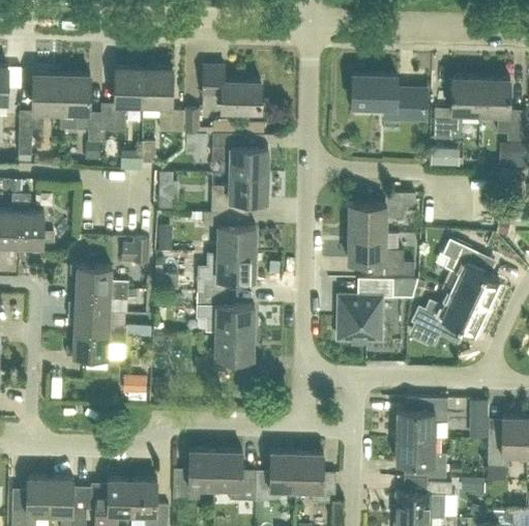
[(0,101),(7,103),(8,66),(0,65),(0,101)]
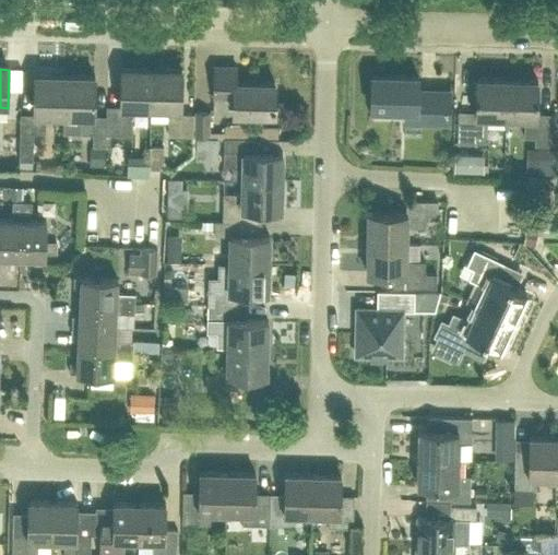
[(107,108),(107,121),(107,137),(108,137),(133,137),(133,110),(152,110),(152,71),(122,70),(121,108),(107,108)]
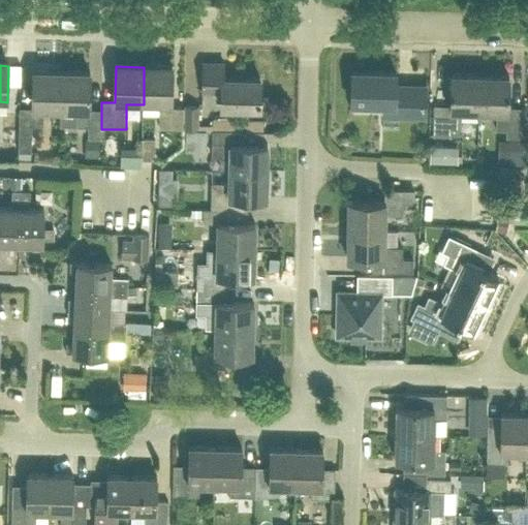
[(260,113),(260,81),(223,80),(223,66),(204,66),(203,93),(221,93),(221,112),(260,113)]
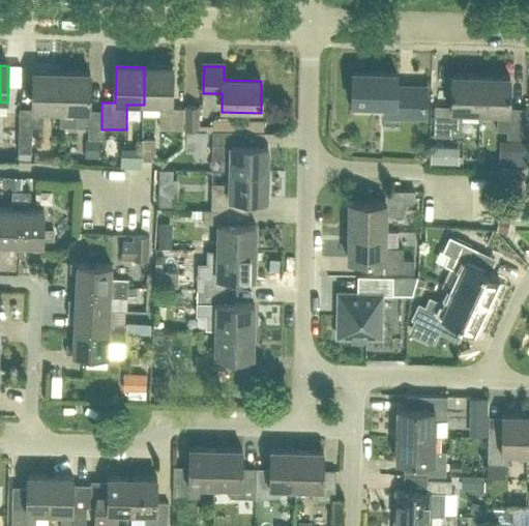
[(160,130),(185,132),(186,110),(172,110),(173,68),(144,67),(144,105),(160,105),(160,130)]
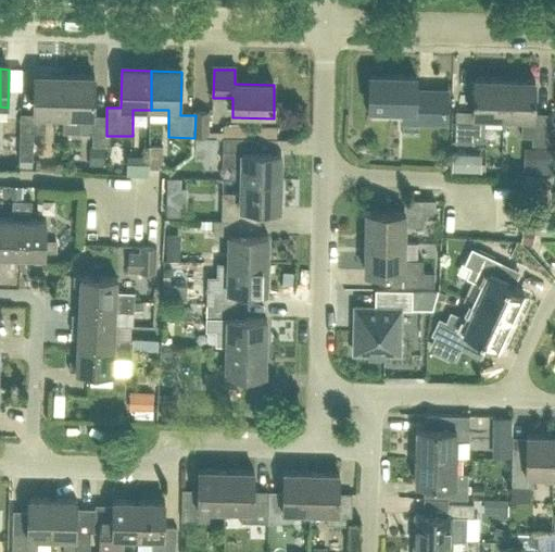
[(64,116),(65,77),(35,76),(34,115),(22,115),(21,161),(34,162),(34,134),(46,134),(47,116),(64,116)]
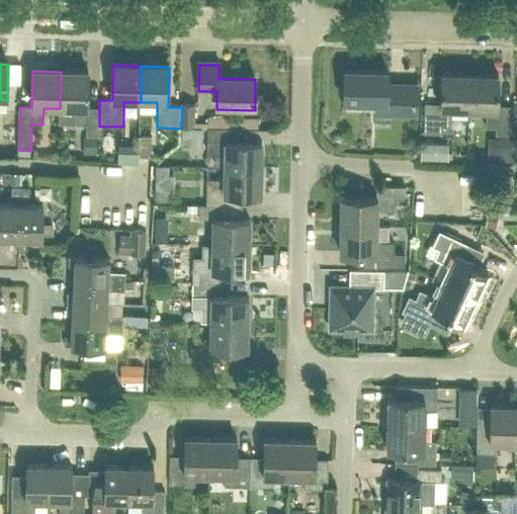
[(99,112),(88,112),(88,73),(61,72),(60,108),(76,108),(76,125),(87,125),(86,138),(99,138),(100,126),(99,126),(99,112)]
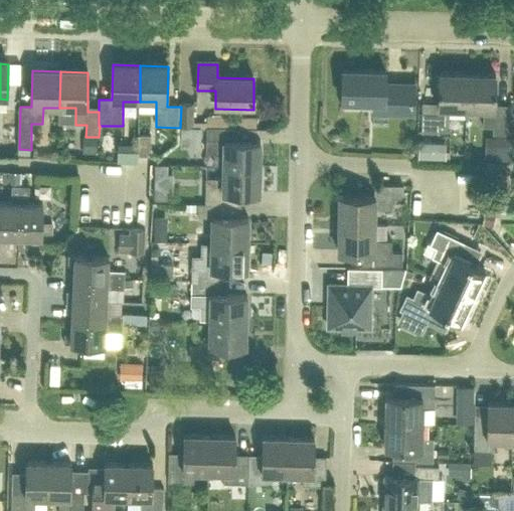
[(413,117),(414,84),(385,83),(386,72),(343,71),(342,104),(372,105),(372,116),(413,117)]
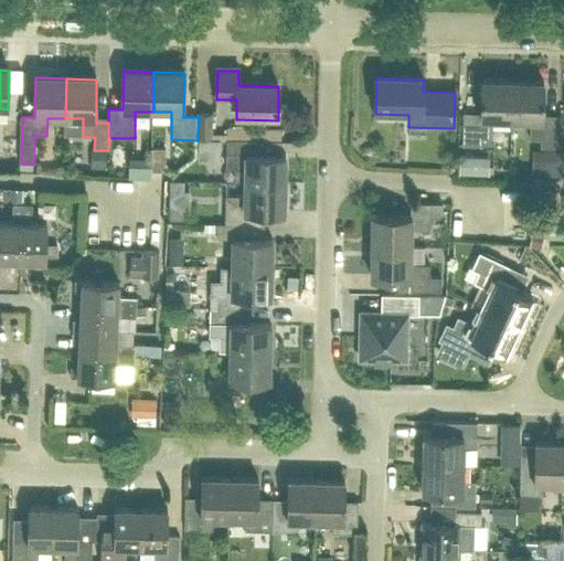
[(512,122),(512,82),(481,81),(481,116),(464,116),(463,147),(480,147),(480,139),(492,140),(492,122),(512,122)]
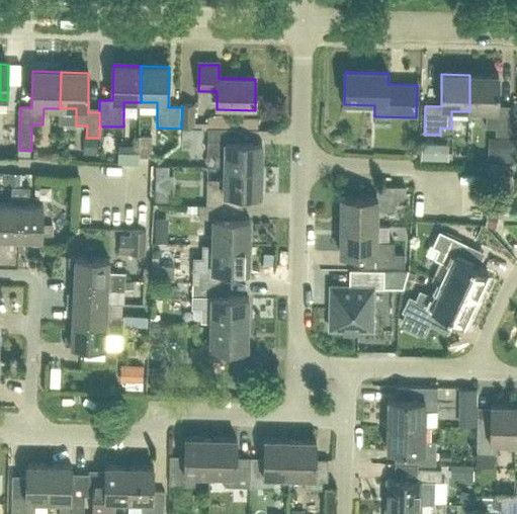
[(469,75),(469,111),(487,111),(487,130),(497,130),(496,137),(512,137),(513,108),(498,107),(498,76),(469,75)]
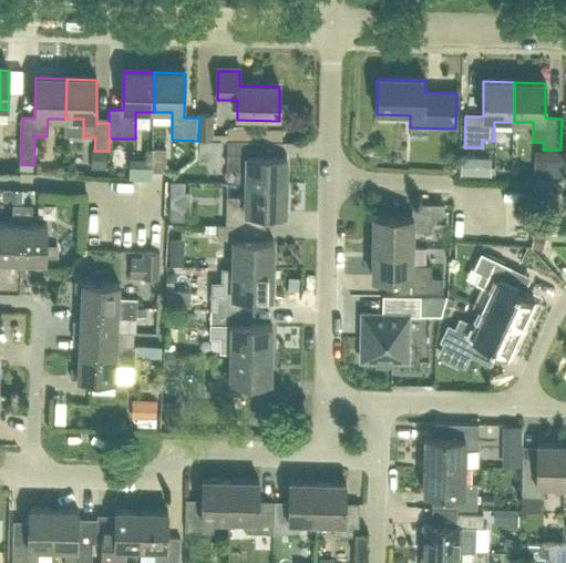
[(199,116),(199,118),(198,141),(199,141),(199,140),(213,141),(214,116),(199,116)]
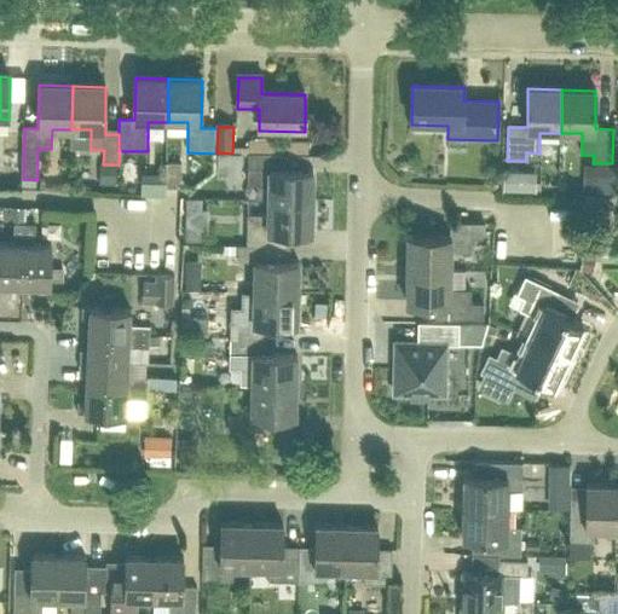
[(270,187),(270,203),(312,203),(313,172),(293,172),(293,144),(249,144),(248,186),(270,187)]
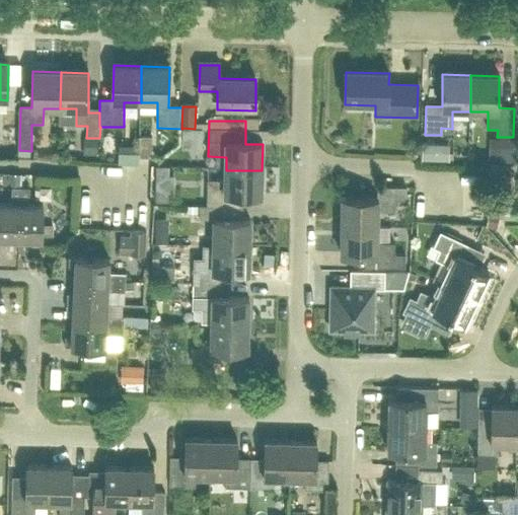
[(140,139),(140,160),(152,160),(152,139),(140,139)]
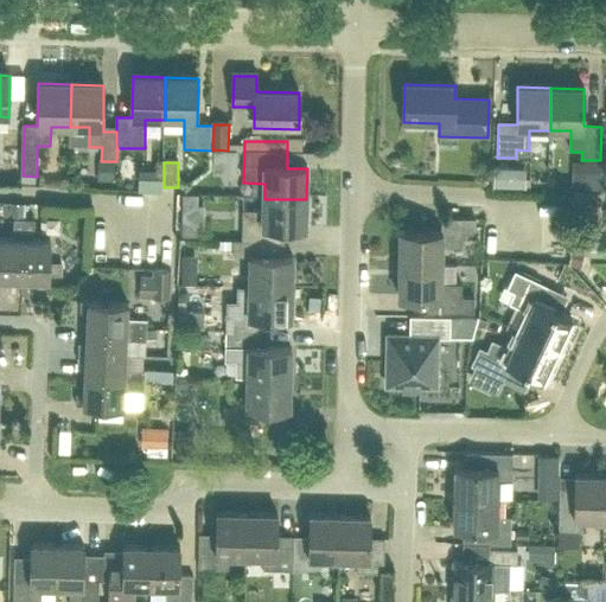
[(276,244),(286,244),(286,229),(306,230),(306,199),(265,199),(263,213),(243,212),(242,243),(276,244)]
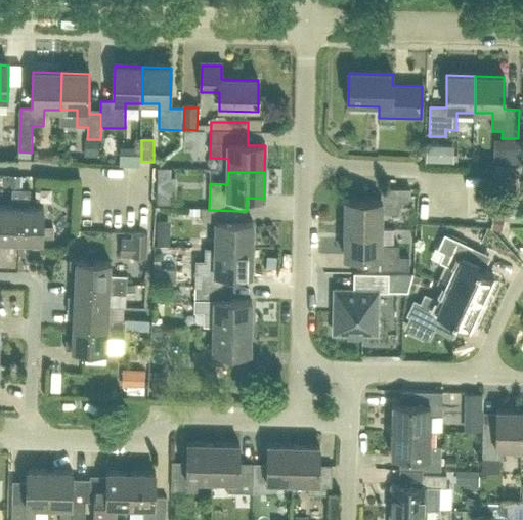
[(0,207),(0,248),(7,249),(7,243),(20,243),(22,191),(12,190),(12,208),(0,207)]
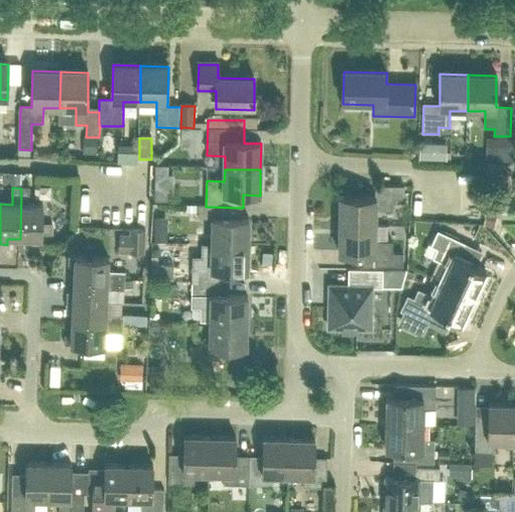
[(340,227),(375,228),(376,212),(393,212),(393,200),(404,201),(404,187),(376,187),(376,199),(340,198),(340,227)]
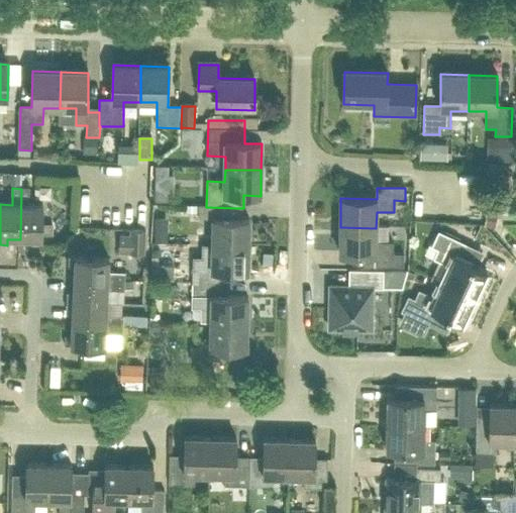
[(30,189),(21,189),(20,239),(33,240),(32,246),(41,246),(43,206),(29,205),(30,189)]
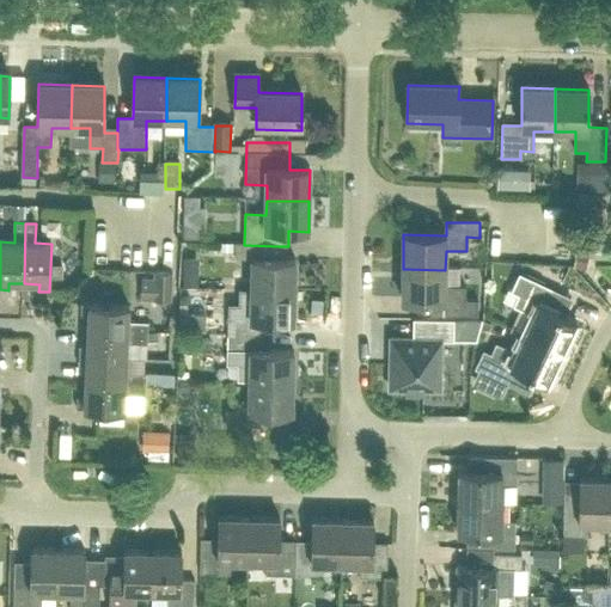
[(297,259),(347,261),(348,238),(298,237),(297,259)]
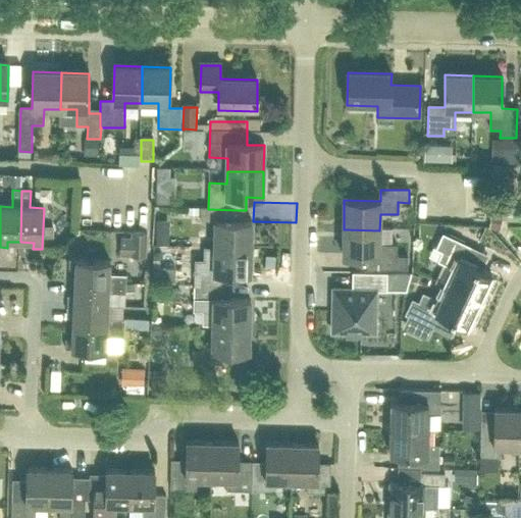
[(215,222),(214,249),(252,250),(252,222),(238,222),(238,210),(208,209),(201,209),(201,221),(215,222)]
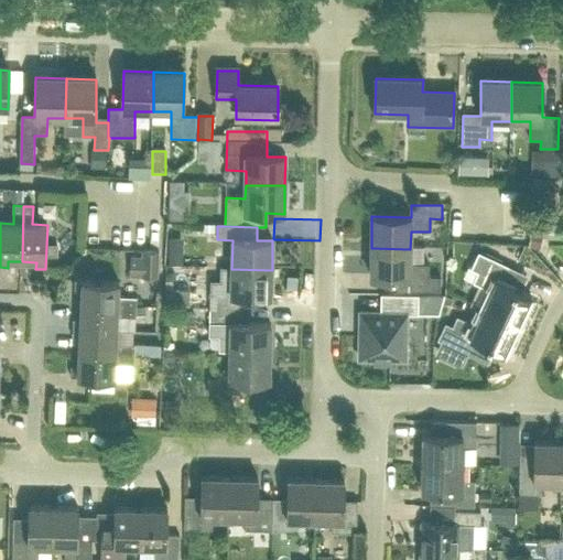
[(410,266),(410,249),(371,248),(370,279),(410,279),(410,292),(441,292),(441,279),(429,279),(430,267),(410,266)]
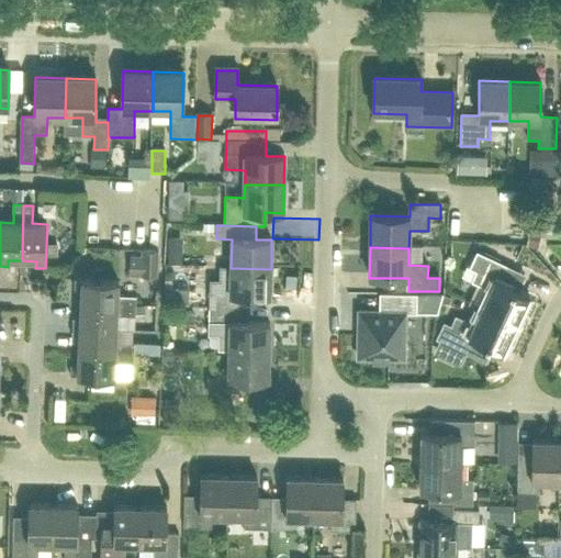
[(131,258),(130,277),(157,278),(158,253),(143,252),(143,258),(131,258)]
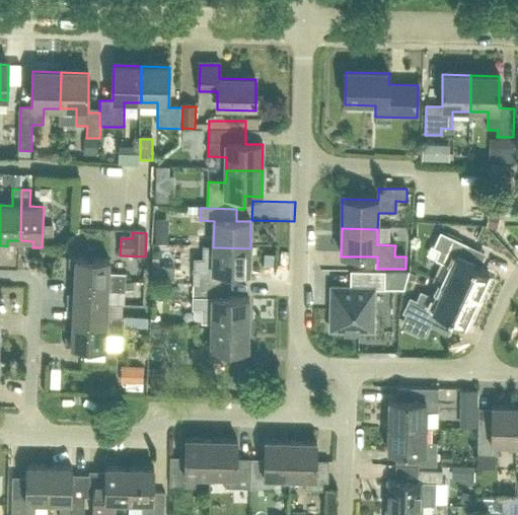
[(451,269),(444,285),(476,300),(490,274),(460,261),(467,246),(441,234),(434,248),(440,251),(436,262),(451,269)]
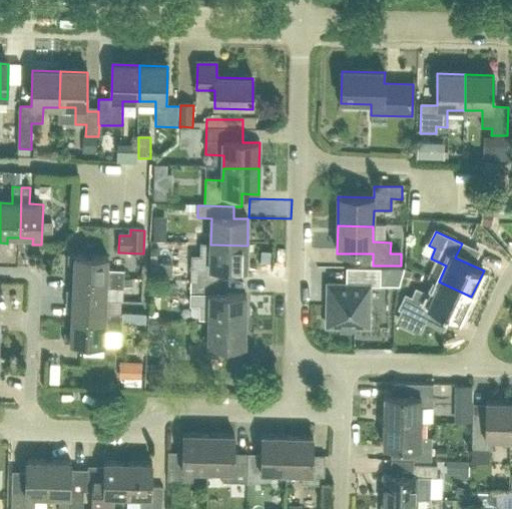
[(246,271),(247,245),(210,244),(210,257),(196,257),(195,282),(195,283),(221,284),(221,270),(246,271)]
